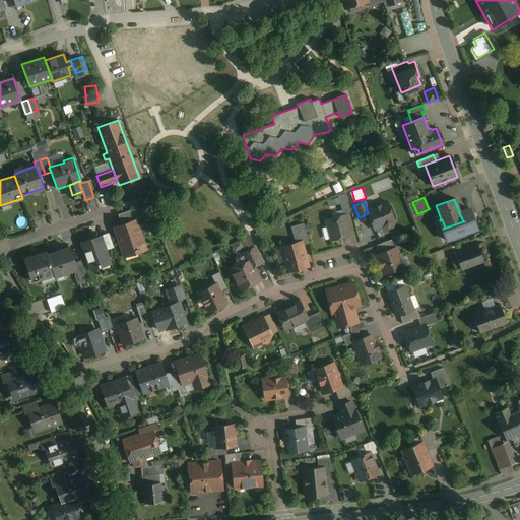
[(367,209),(367,210),(368,213),(374,229),(381,225),(386,228),(391,226),(393,220),(386,202),(367,209)]
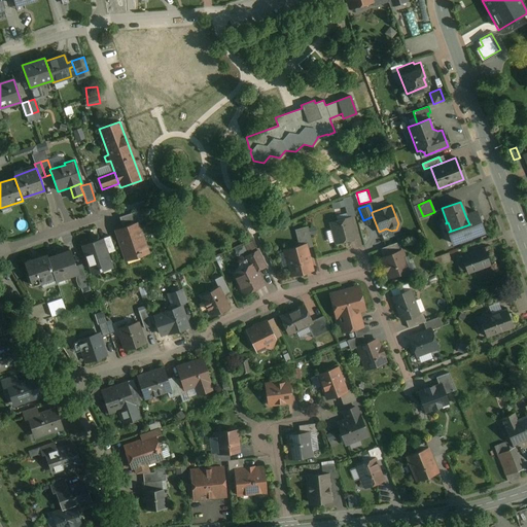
[(423,216),(418,205),(413,206),(418,218),(423,216)]
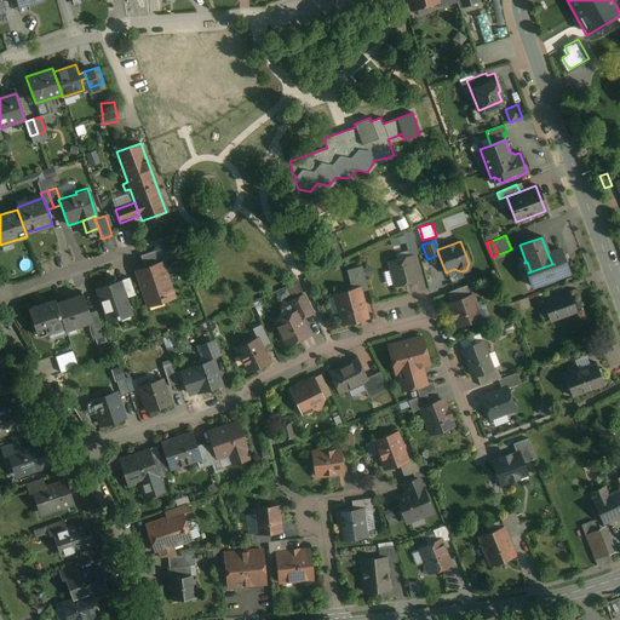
[(165,247),(147,253),(149,263),(168,256),(165,247)]
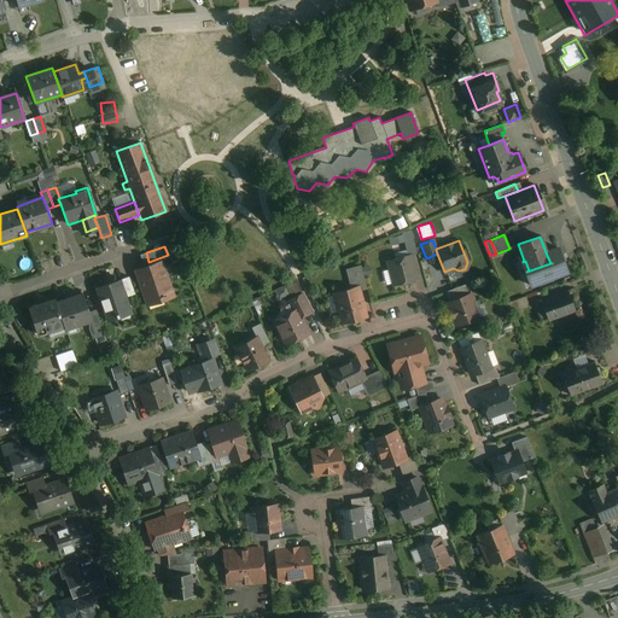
[(526,272),(525,272),(530,286),(566,273),(563,263),(565,260),(563,254),(559,252),(558,248),(546,252),(551,263),(526,272)]
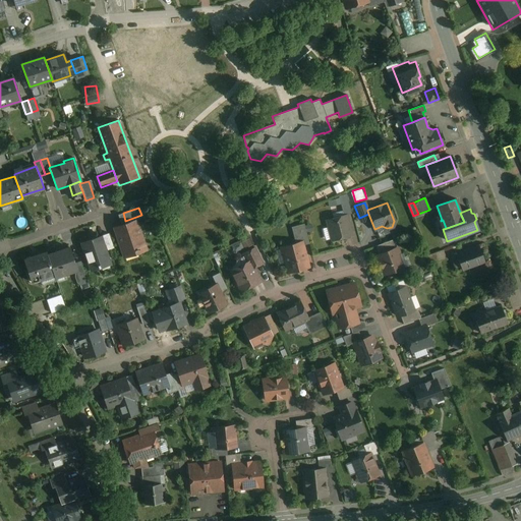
[(345,215),(327,220),(332,240),(350,235),(345,215)]
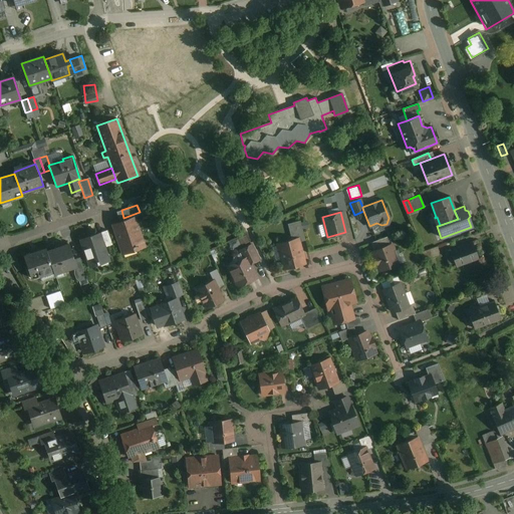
[(134,217),(111,225),(120,251),(134,247),(135,250),(144,246),(134,217)]
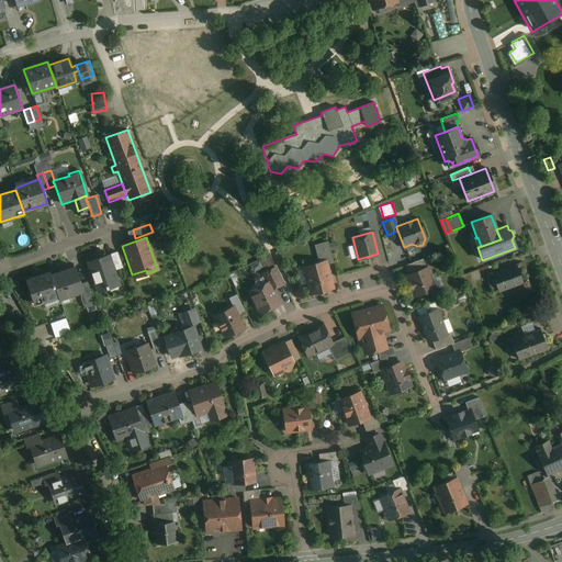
[(328,244),(317,247),(318,254),(329,250),(328,244)]
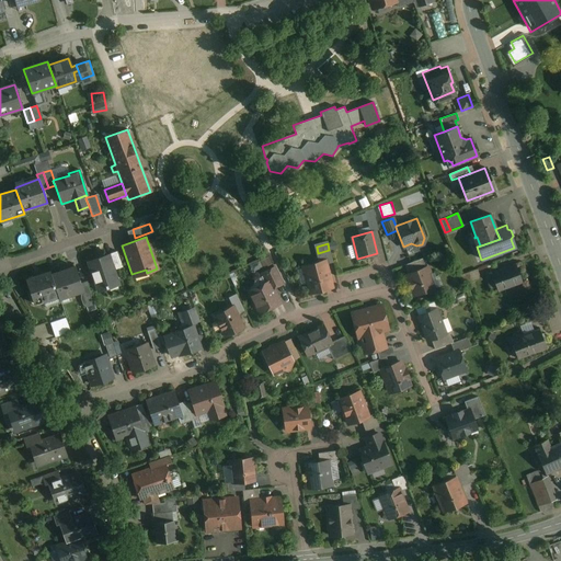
[(329,250),(318,253),(321,263),(324,262),(325,264),(332,262),(329,250)]
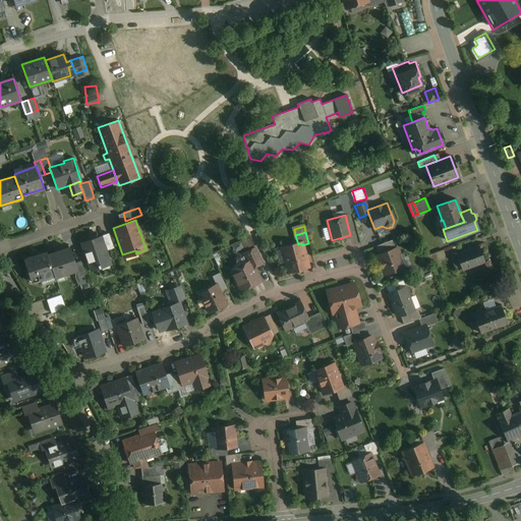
[(113,248),(108,234),(101,237),(106,250),(113,248)]
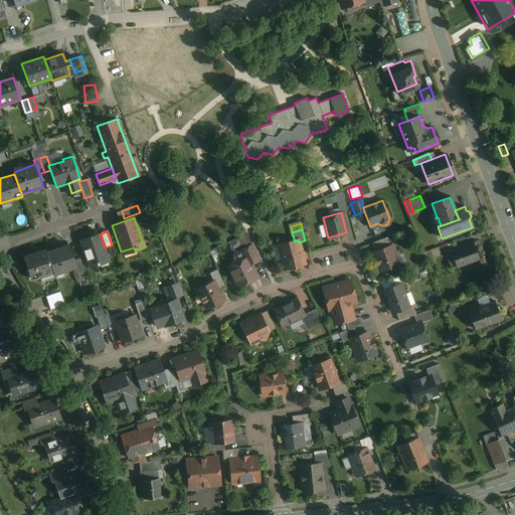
[(232,248),(251,241),(248,233),(230,240),(232,248)]
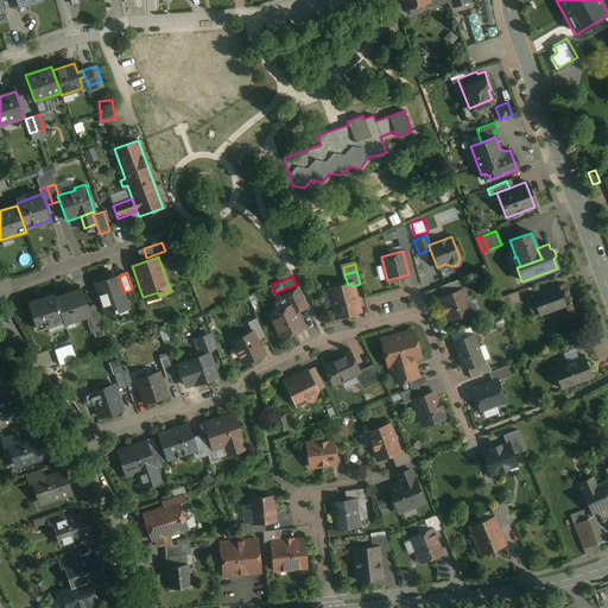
[(118,277),(94,284),(105,316),(128,308),(124,292),(118,277)]
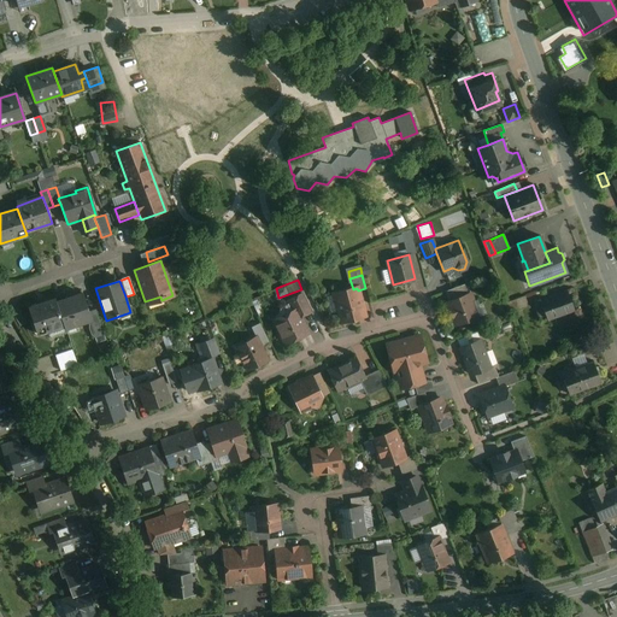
[(464,285),(444,292),(447,301),(468,294),(464,285)]
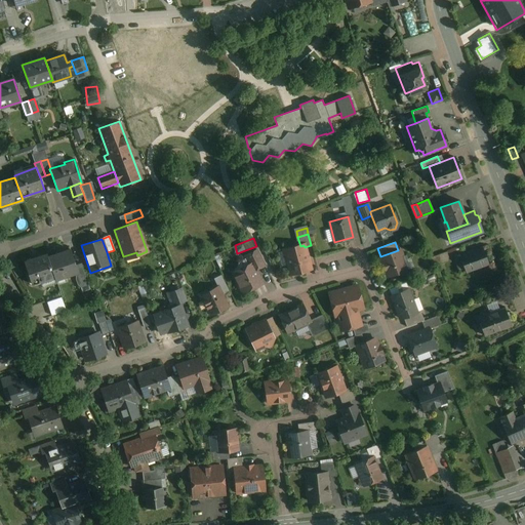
[(300,246),(284,251),(289,273),(310,268),(305,247),(304,245),(300,246)]
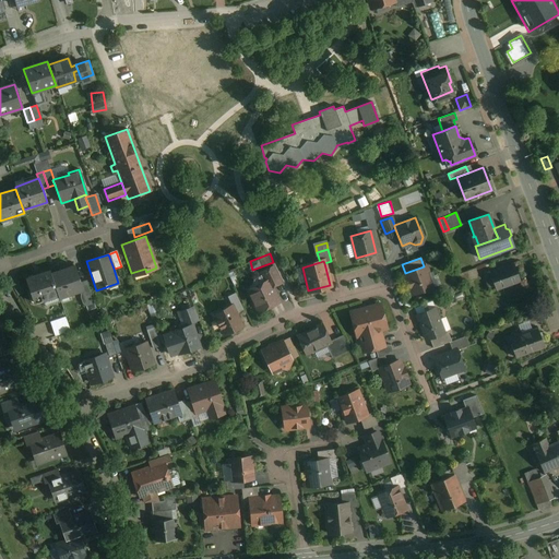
[(513,263),(489,272),(489,274),(495,288),(496,290),(520,282),(513,263)]
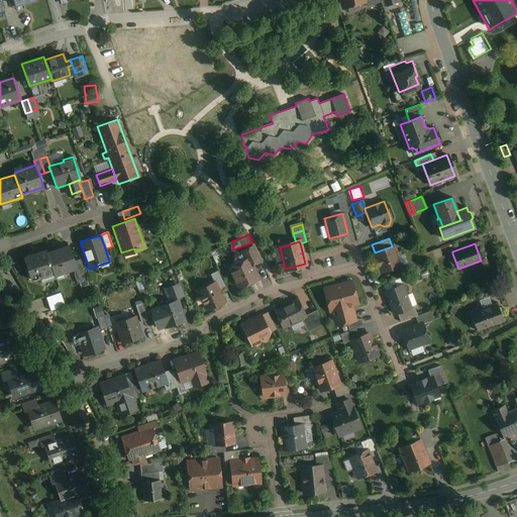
[(69,245),(46,253),(54,273),(55,275),(76,268),(74,261),(69,245)]
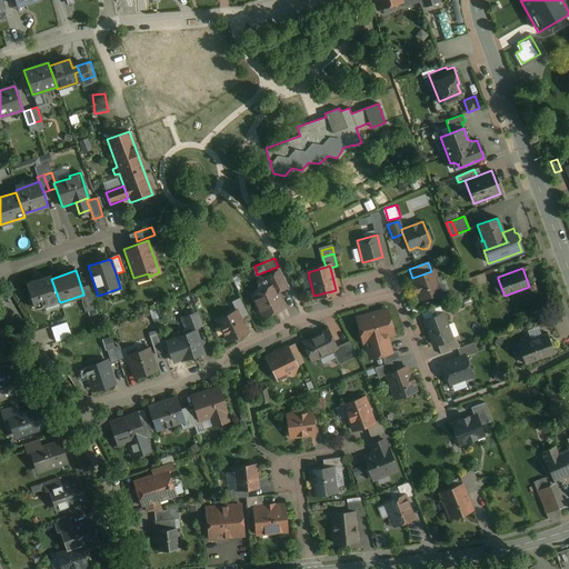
[(278,270),(268,276),(272,286),(273,285),(275,289),(285,285),(278,270)]
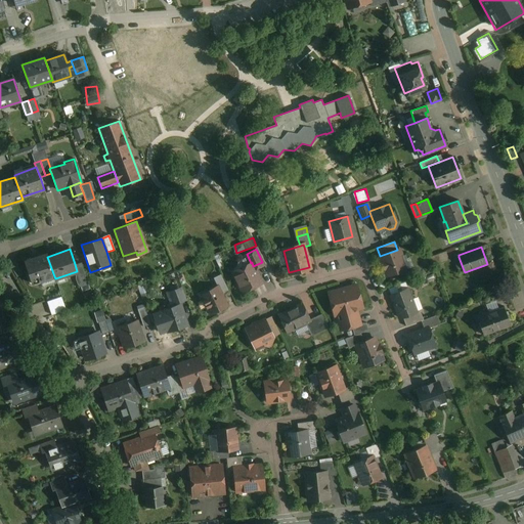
[(397,250),(380,256),(383,263),(381,263),(384,269),(386,276),(405,269),(401,257),(402,257),(399,249),(397,250)]
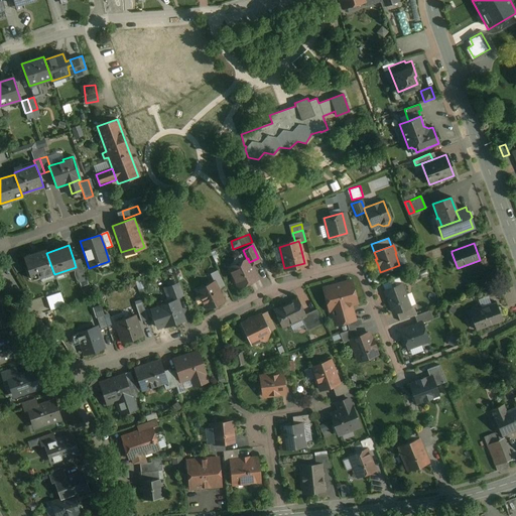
[(438,247),(423,253),(427,262),(441,256),(438,247)]
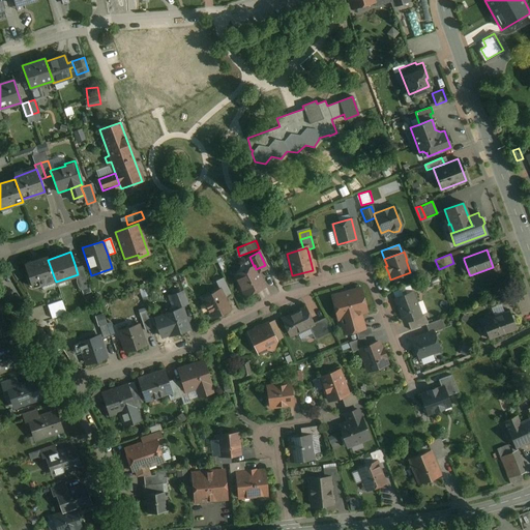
[(47,257),(24,264),(32,287),(40,285),(40,284),(55,280),(48,260),(47,257)]
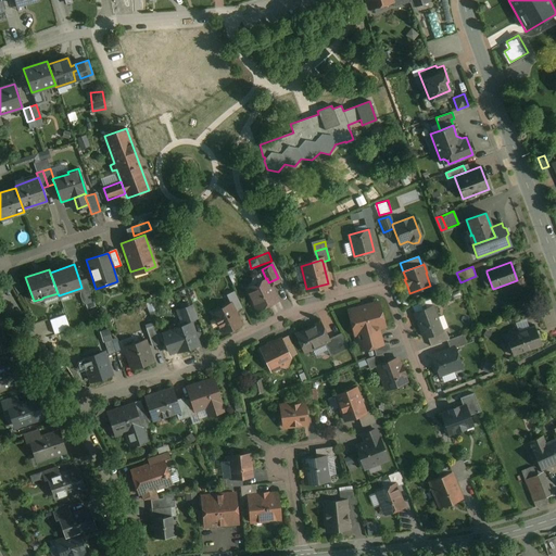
[(492,287),(487,273),(481,275),(487,289),(492,287)]
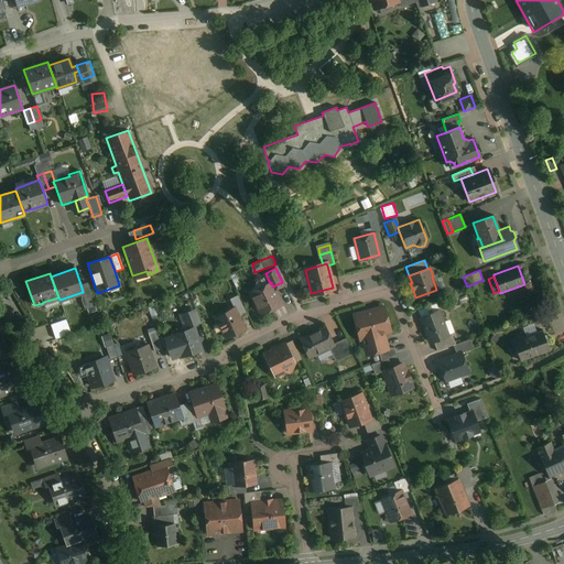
[(12,284),(19,296),(24,293),(18,281),(12,284)]
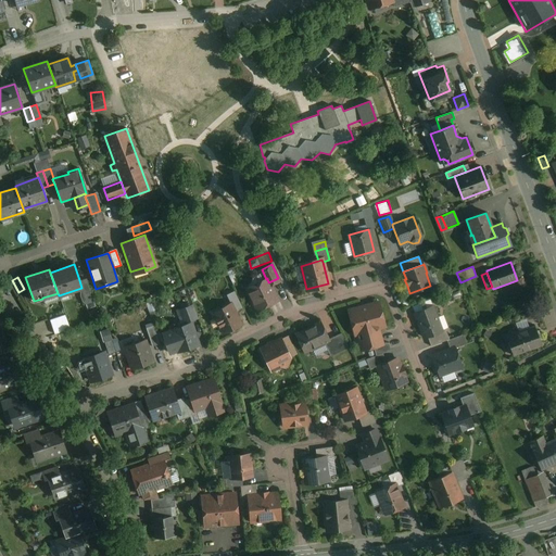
[(90,292),(86,278),(79,280),(81,288),(84,294),(90,292)]
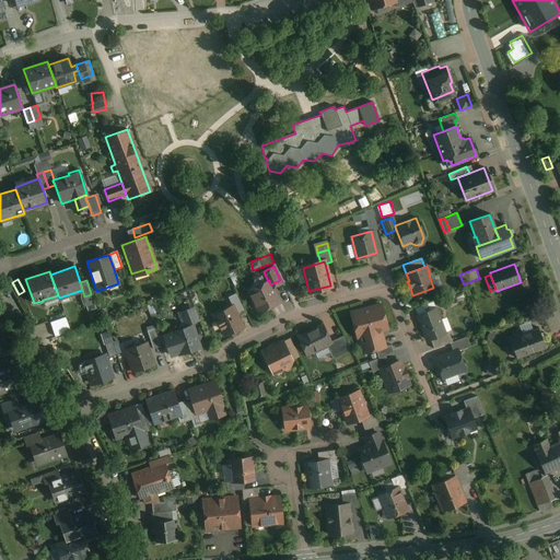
[(268,281),(248,291),(258,312),(279,302),(270,284),(269,280),(268,281)]
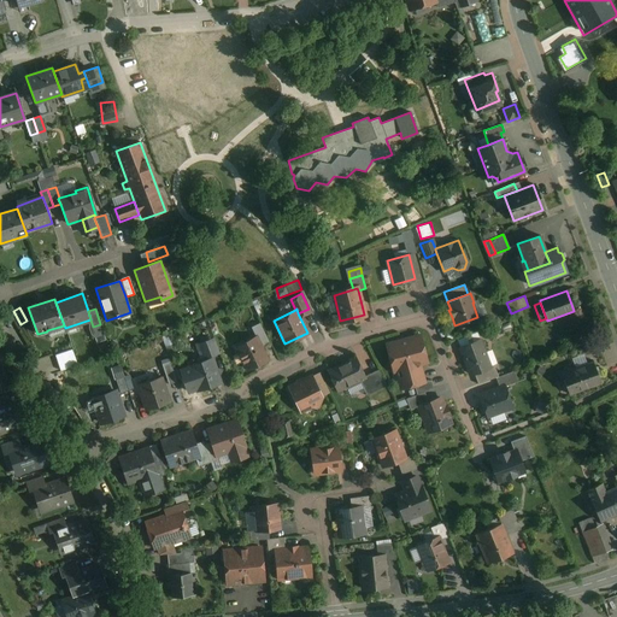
[(100,324),(93,327),(97,336),(104,334),(100,324)]
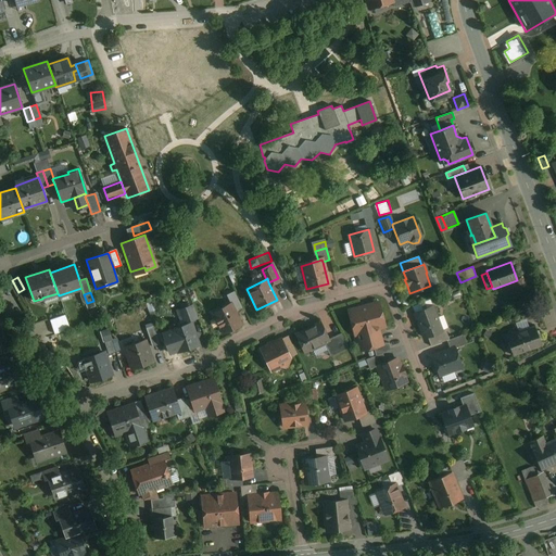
[(377,303),(348,311),(353,331),(358,330),(362,341),(363,340),(365,349),(373,346),(381,344),(379,336),(376,336),(375,331),(377,328),(382,326),(383,327),(377,303)]
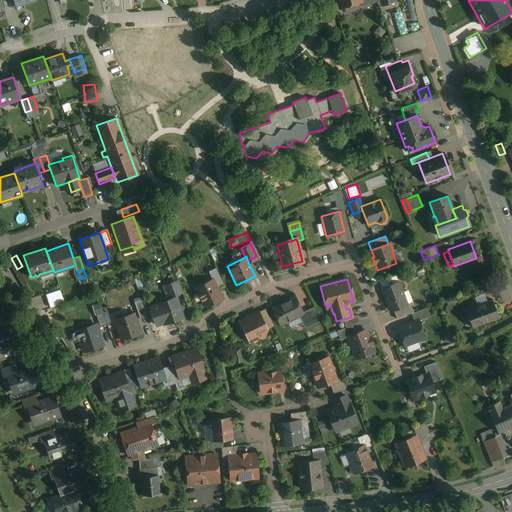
[(212,280),(199,286),(202,292),(198,293),(204,307),(220,299),(217,293),(218,292),(212,280)]
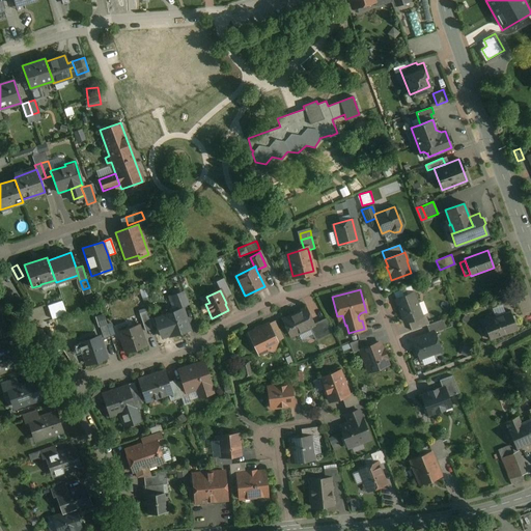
[(184,291),(173,296),(174,299),(177,298),(180,306),(188,304),(184,291)]
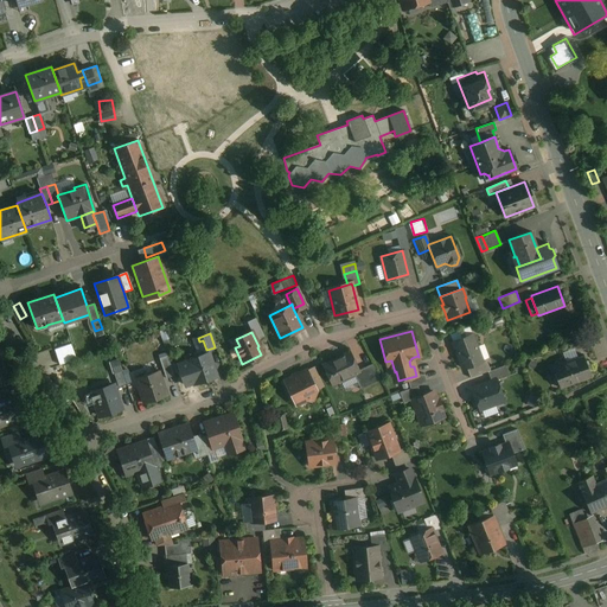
[(472,334),(452,342),(462,369),(466,368),(481,360),(472,334)]
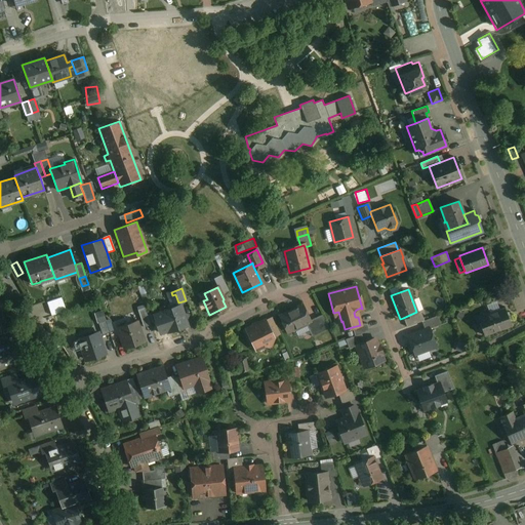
[(61,297),(46,303),(51,315),(66,311),(61,297)]
